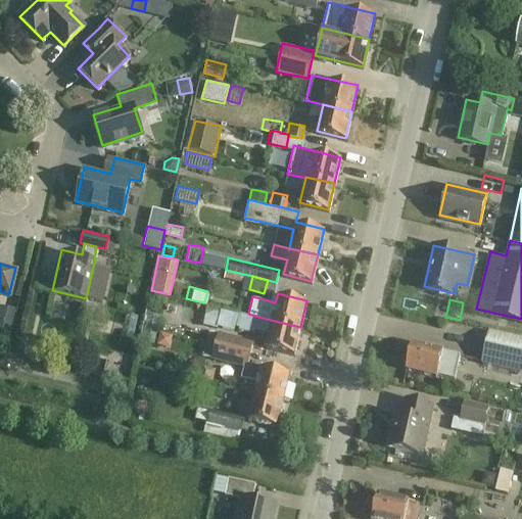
[(0,335),(5,337),(13,308),(0,303),(0,335)]
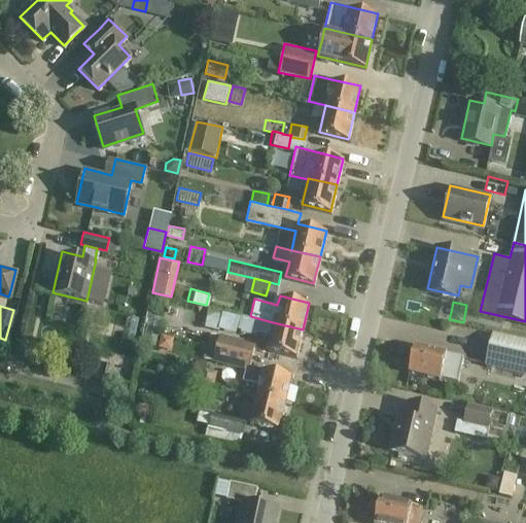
[(217,328),(221,310),(206,306),(202,324),(217,328)]
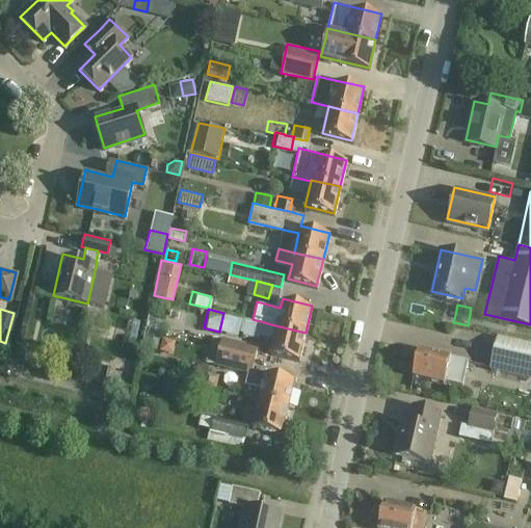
[(269,351),(279,354),(298,359),(306,333),(275,325),(241,317),(238,332),(257,336),(258,333),(273,337),(269,351)]
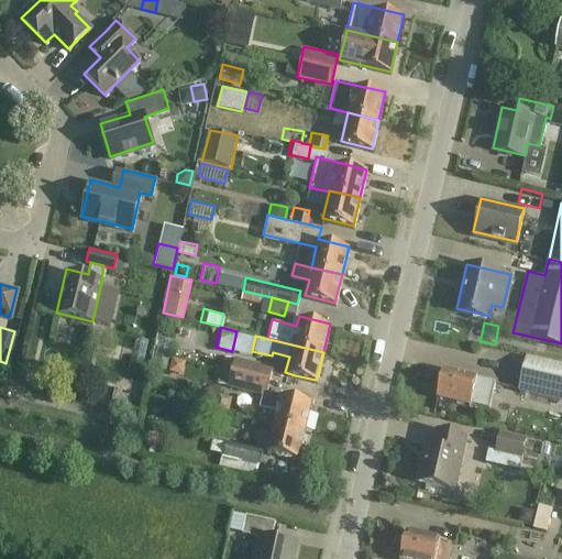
[(158,337),(155,351),(169,354),(173,340),(158,337)]
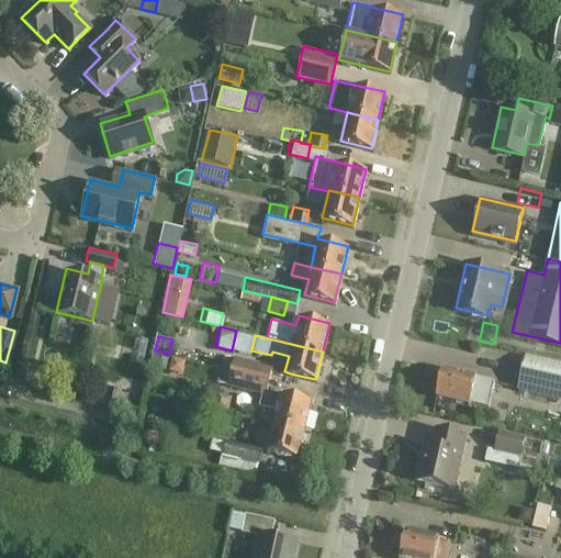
[(169,354),(155,350),(150,366),(166,369),(169,354)]
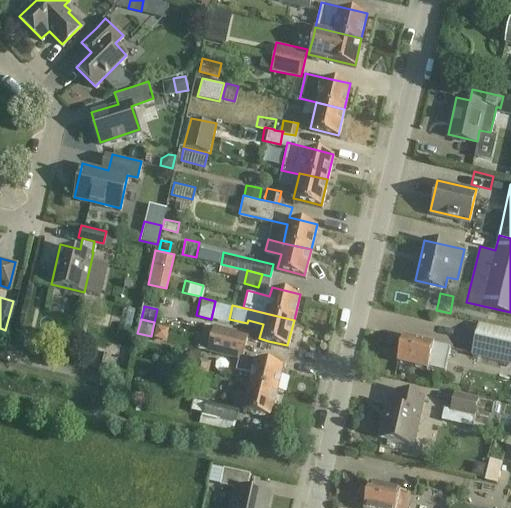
[(211,336),(244,344),(247,331),(215,323),(211,336)]
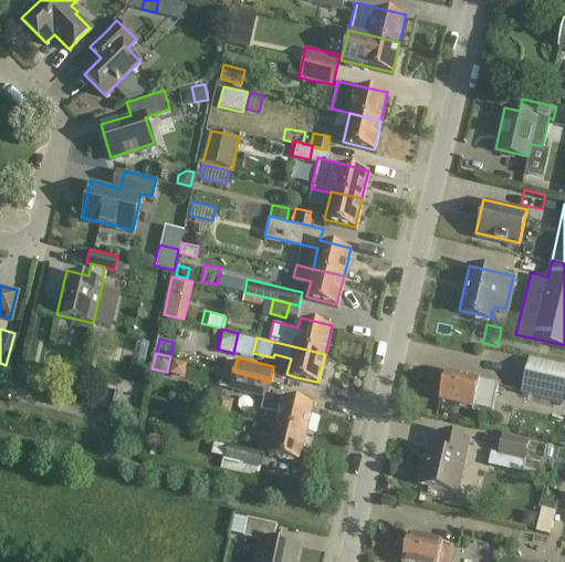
[(521,392),(564,402),(564,367),(530,358),(521,392)]
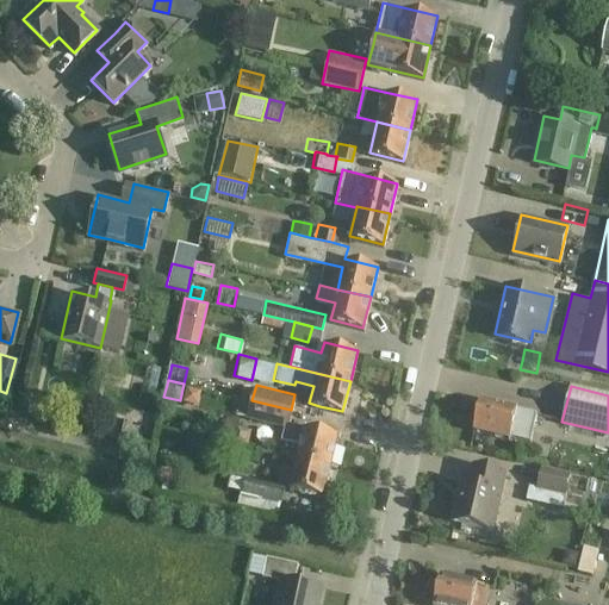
[(472,428),(521,440),(530,442),(538,412),(516,407),(517,405),(479,397),(472,428)]
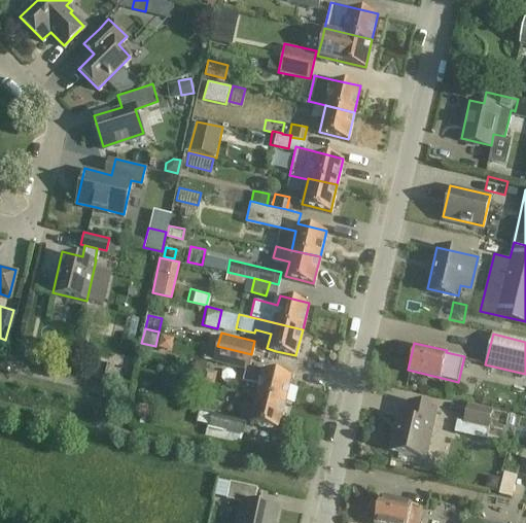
[(256,393),(285,401),(291,375),(248,364),(251,354),(217,346),(215,357),(246,364),(243,377),(259,380),(256,393)]
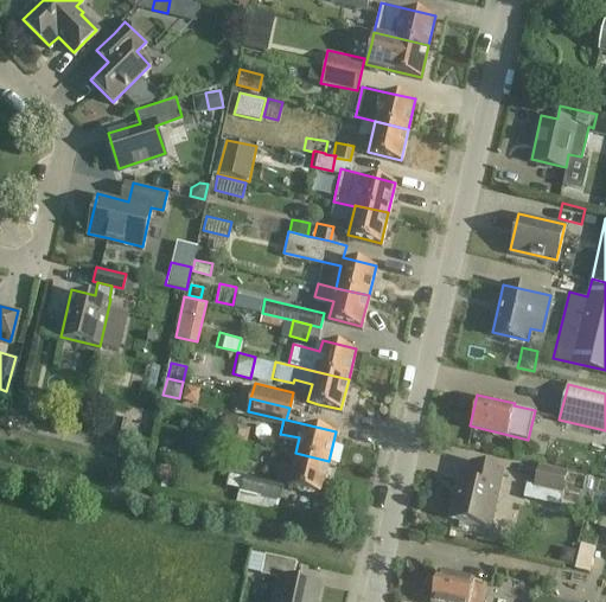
[(250,427),(236,423),(233,439),(247,443),(250,427)]
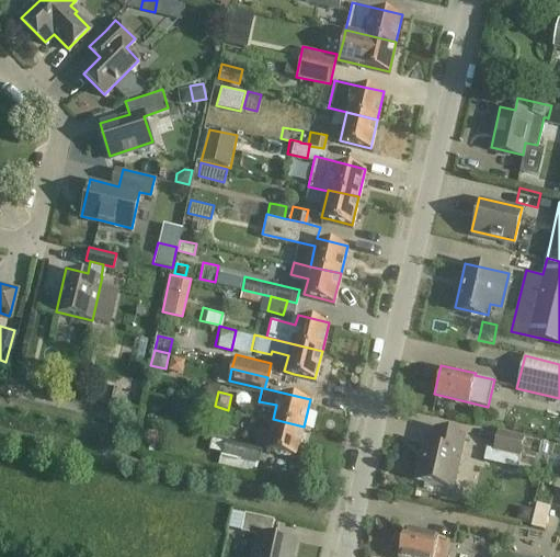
[(184,405),(182,417),(196,420),(198,408),(184,405)]
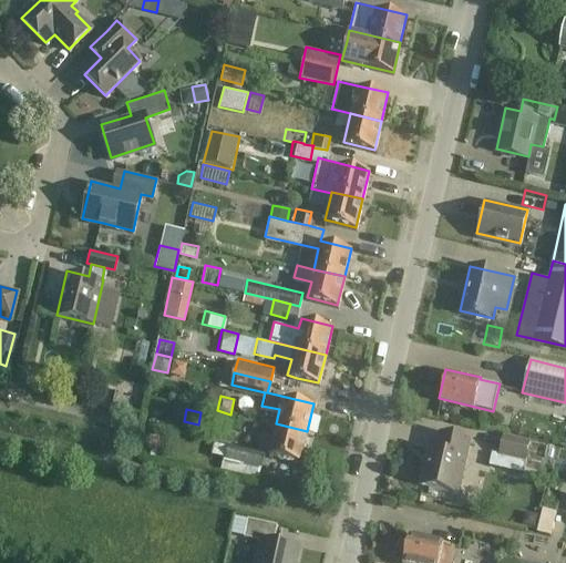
[(269,453),(278,456),(300,460),(307,431),(276,423),(269,453)]
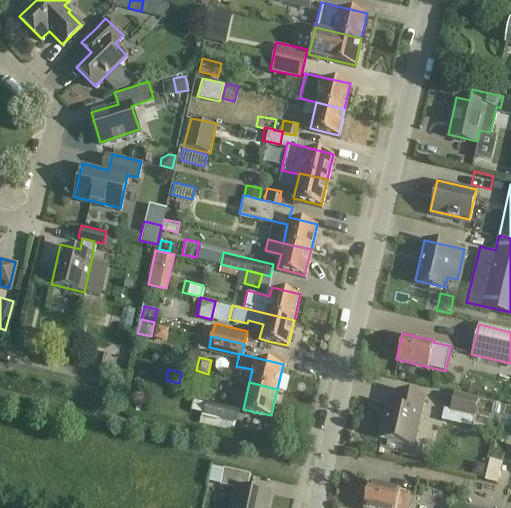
[(423,394),(417,393),(397,388),(394,404),(387,403),(379,436),(412,443),(423,394)]
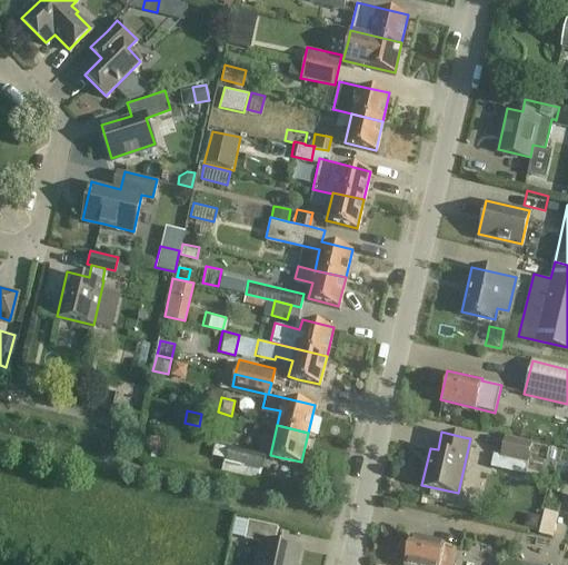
[(500,454),(527,461),(531,439),(505,433),(500,454)]
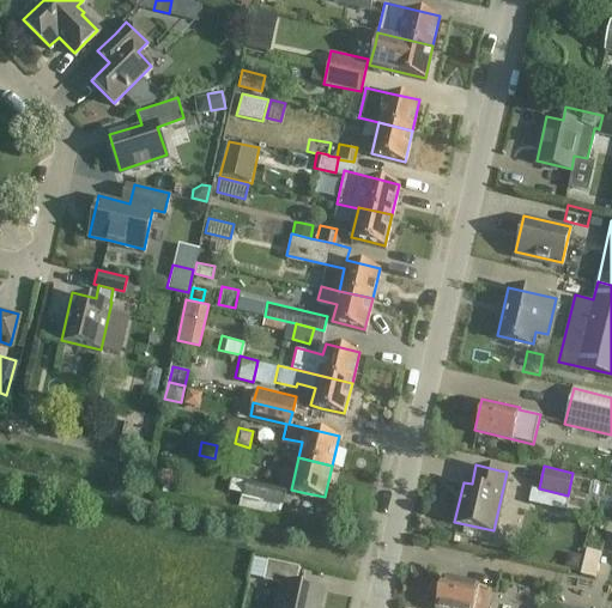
[(230,475),(228,488),(242,492),(244,479),(230,475)]
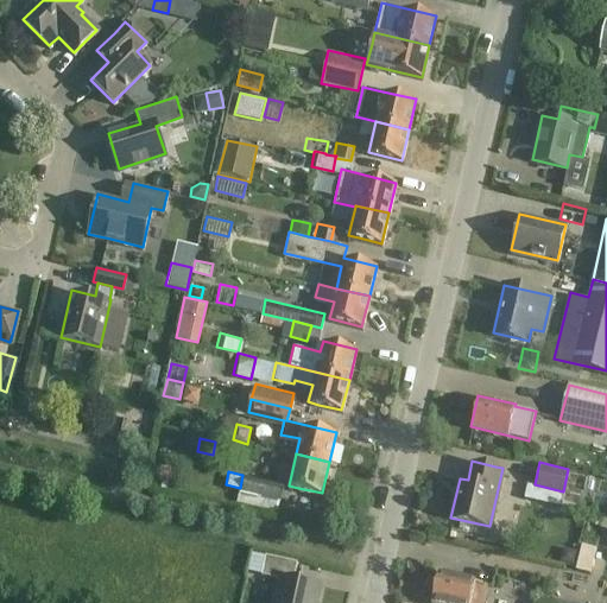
[(282,482),(245,474),(241,489),(278,497),(282,482)]
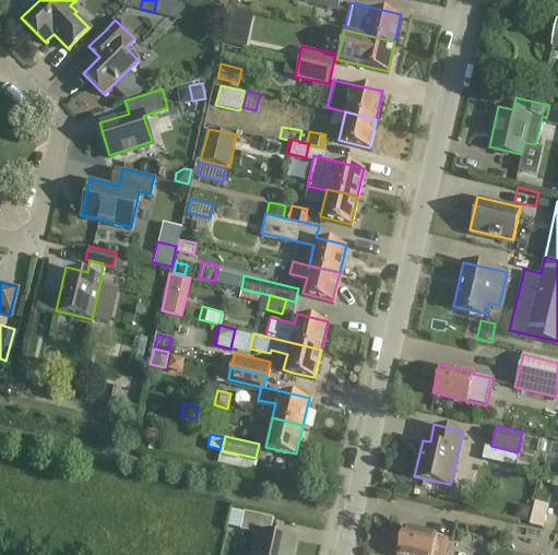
[(537,436),(535,447),(544,449),(546,437),(537,436)]
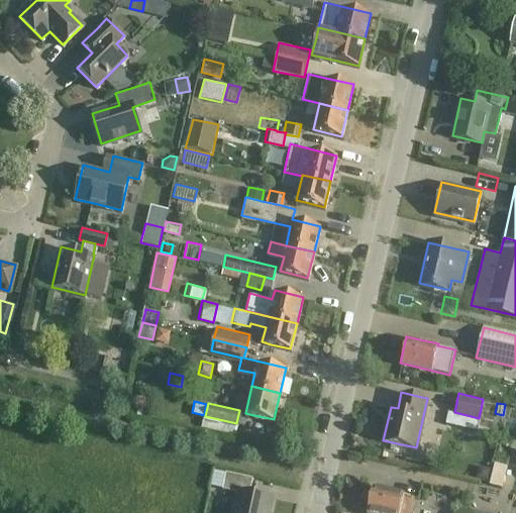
[(515,406),(509,405),(507,415),(515,417),(515,406)]
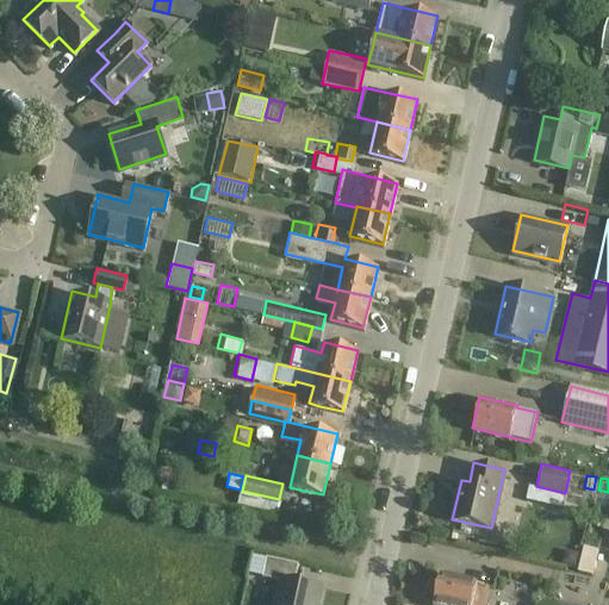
[(579,510),(576,526),(582,528),(583,521),(586,522),(589,511),(579,510)]
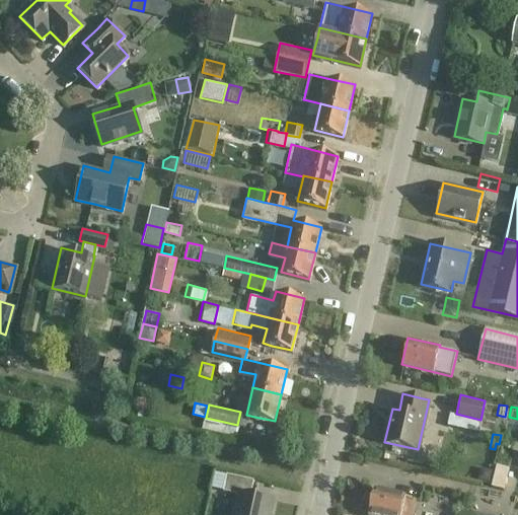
[(506,486),(511,463),(498,461),(494,483),(506,486)]
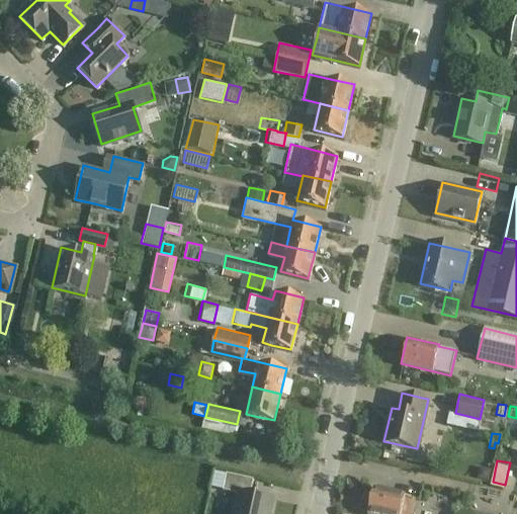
[(488,479),(491,467),(478,464),(476,476),(488,479)]
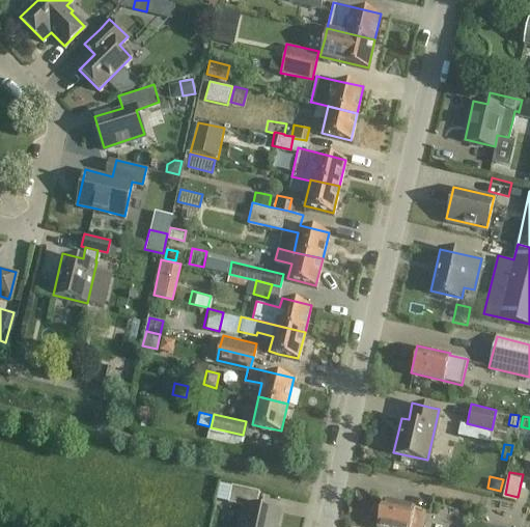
[(240,526),(275,526),(279,510),(255,505),(259,490),(232,483),(228,501),(245,505),(240,526)]
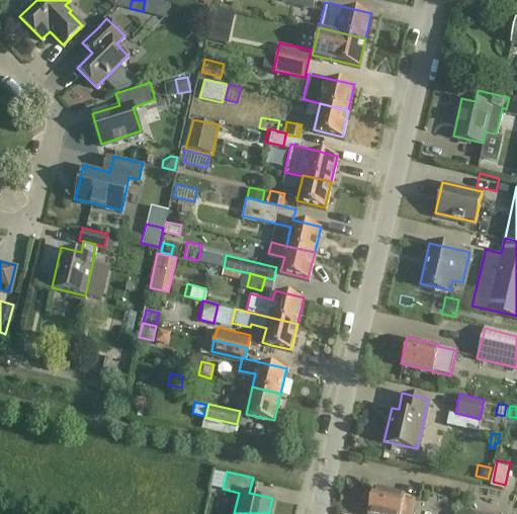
[(367,513),(370,513),(410,513),(415,496),(373,487),(367,513)]
